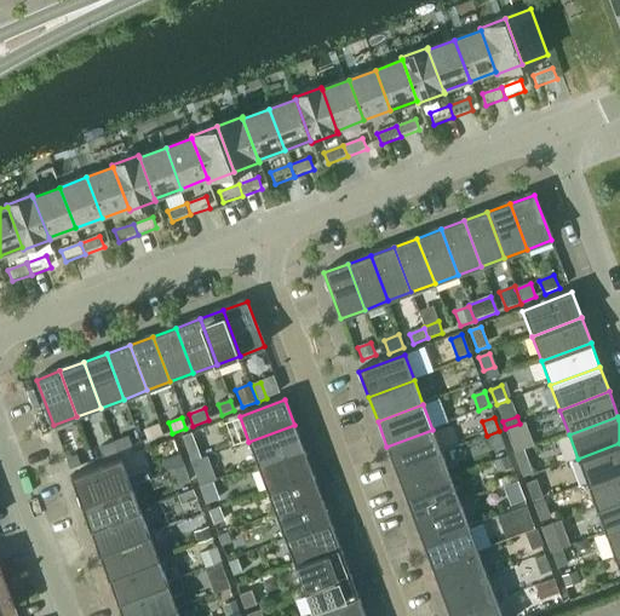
[(506,430),(511,444),(530,437),(526,422),(506,430)]
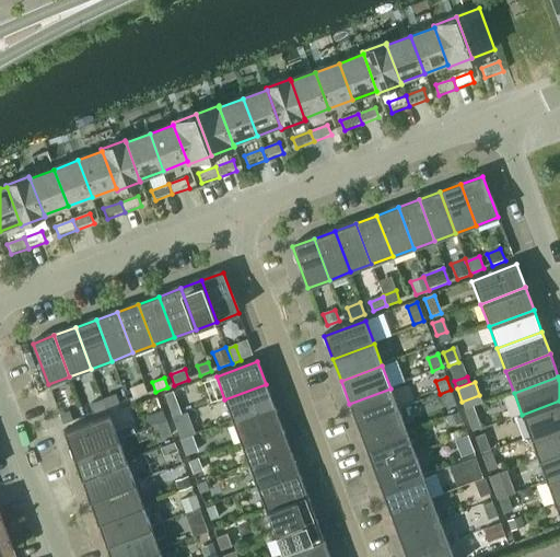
[(133,399),(148,395),(143,384),(130,390),(133,399)]
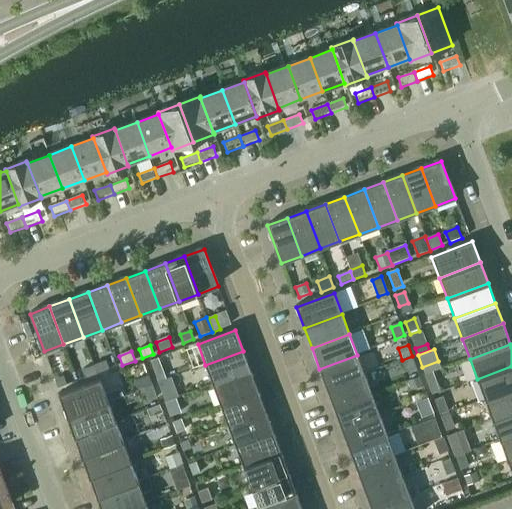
[(250,371),(243,351),(205,365),(213,385),(250,371)]
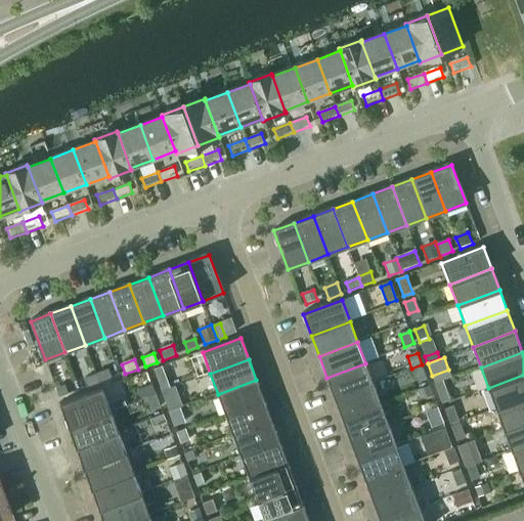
[(373,384),(365,363),(326,378),(335,398),(373,384)]
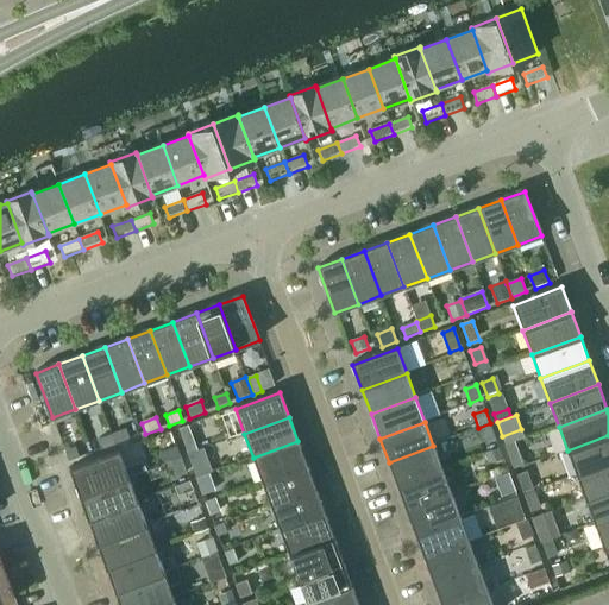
[(490,424),(476,430),(482,443),(495,439),(490,424)]
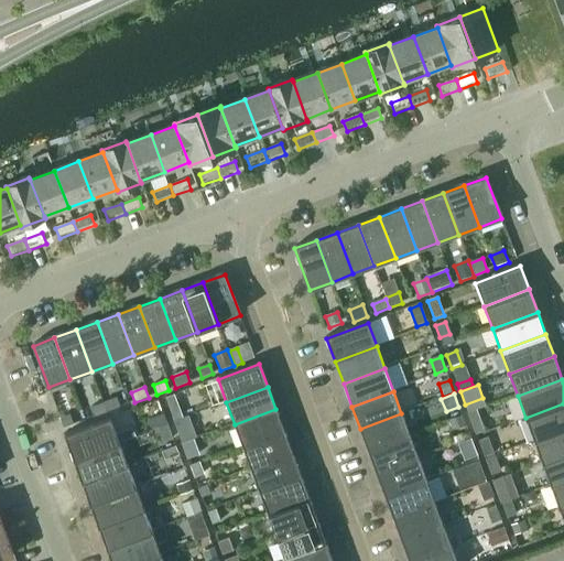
[(165,399),(172,416),(181,412),(174,395),(165,399)]
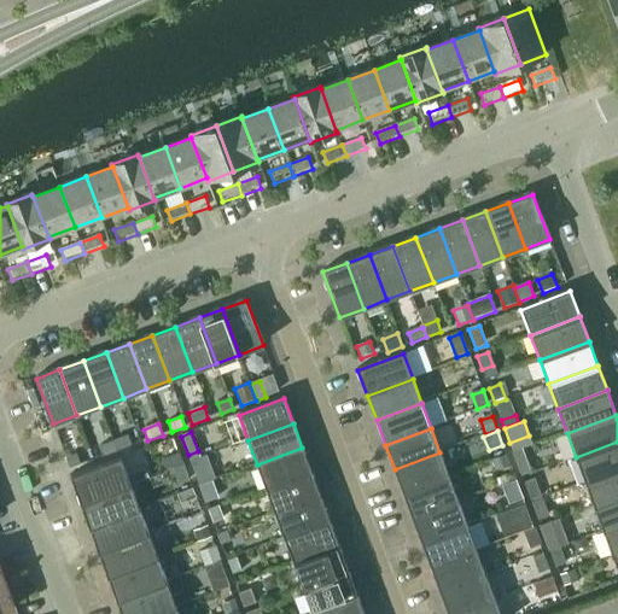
[(118,452),(132,446),(128,436),(114,440),(118,452)]
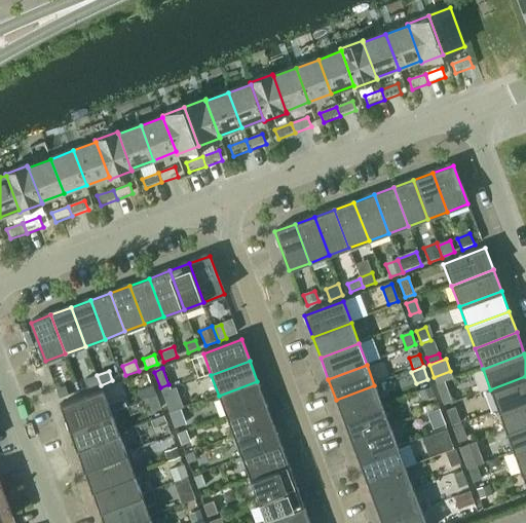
[(77,382),(81,393),(100,385),(96,376),(77,382)]
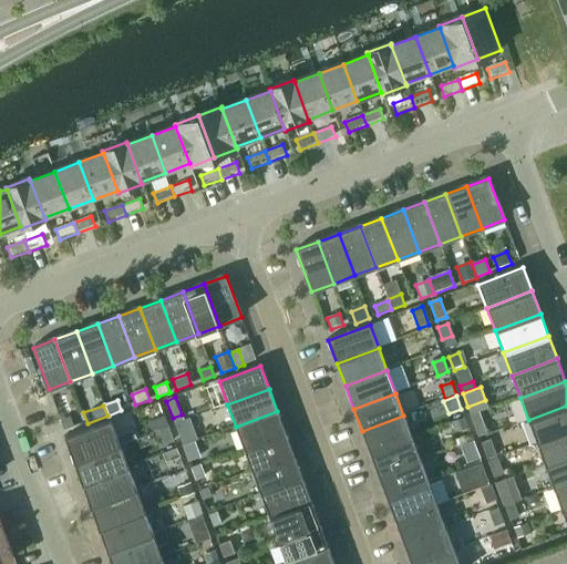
[(537,443),(566,431),(566,406),(528,420),(537,443)]
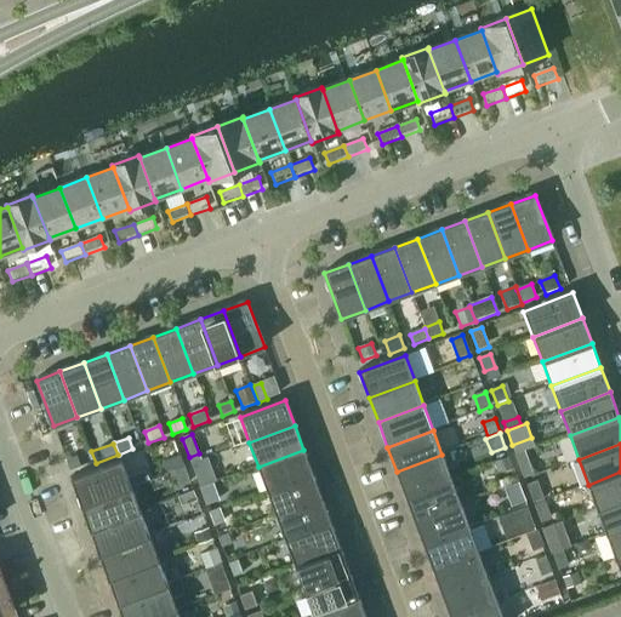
[(258,467),(268,491),(313,474),(303,450),(258,467)]
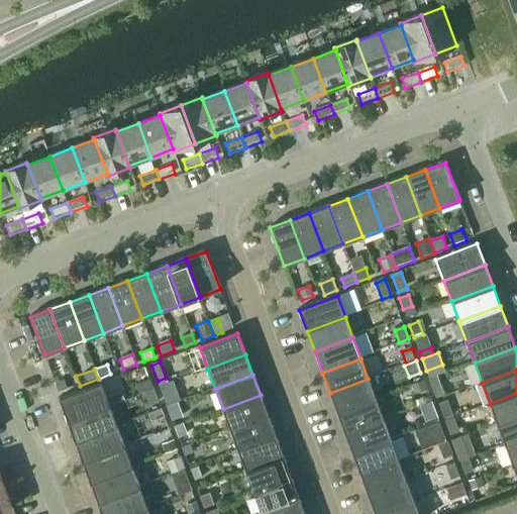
[(429,380),(433,388),(439,386),(436,377),(429,380)]
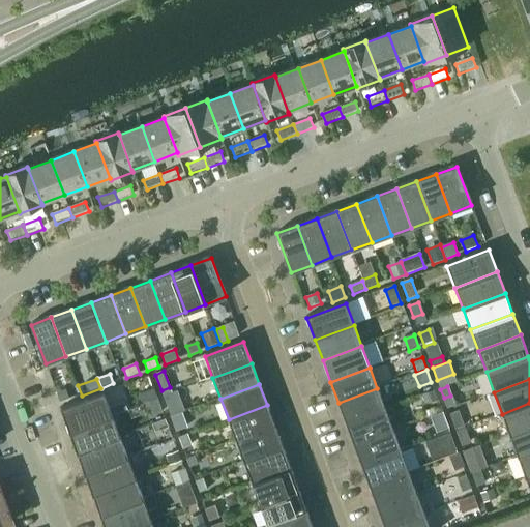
[(339,403),(346,423),(385,409),(377,388),(339,403)]
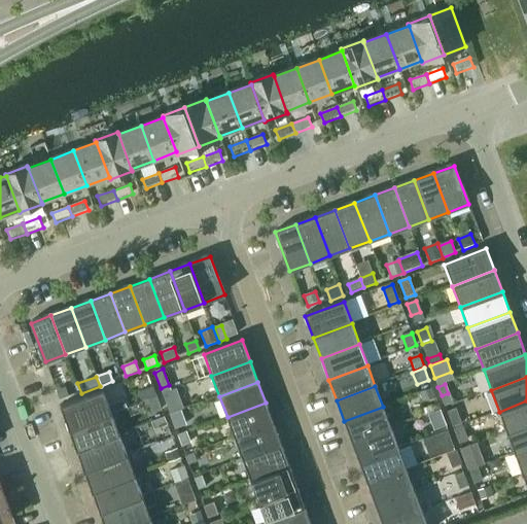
[(139,392),(142,402),(156,396),(153,387),(139,392)]
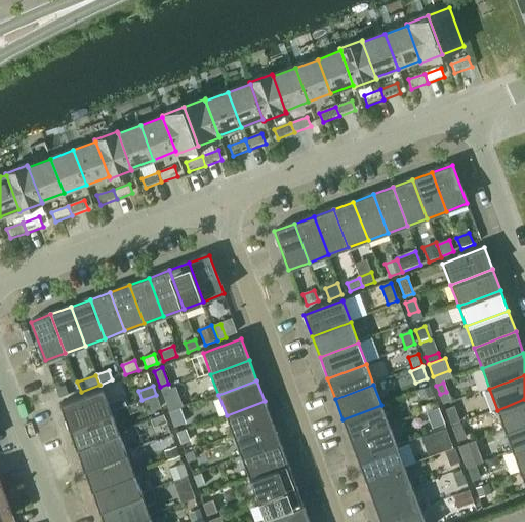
[(59,399),(71,395),(68,387),(56,391),(59,399)]
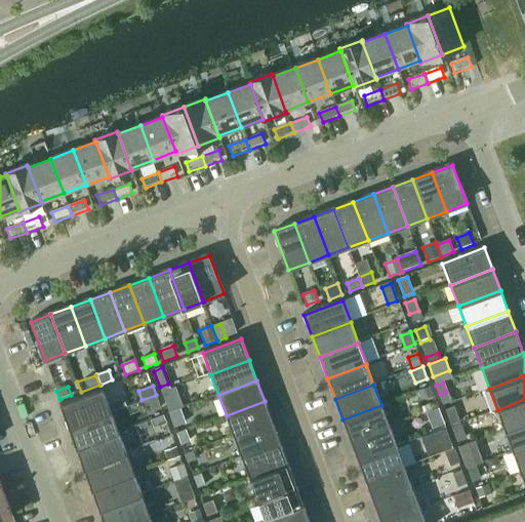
[(162,393),(167,407),(180,402),(175,388),(162,393)]
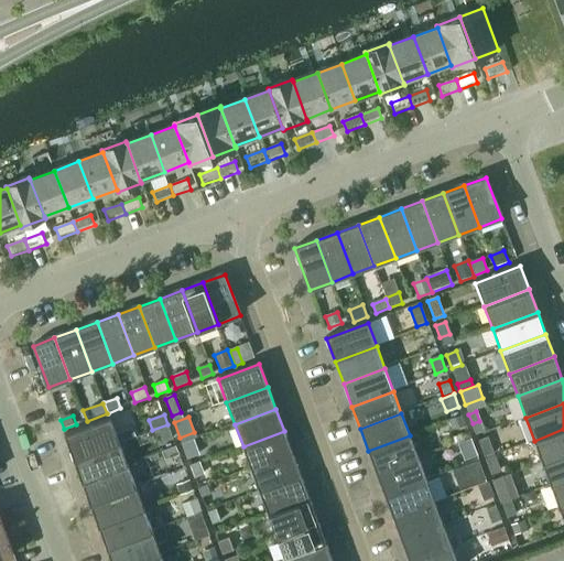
[(463,417),(448,421),(452,431),(466,425),(463,417)]
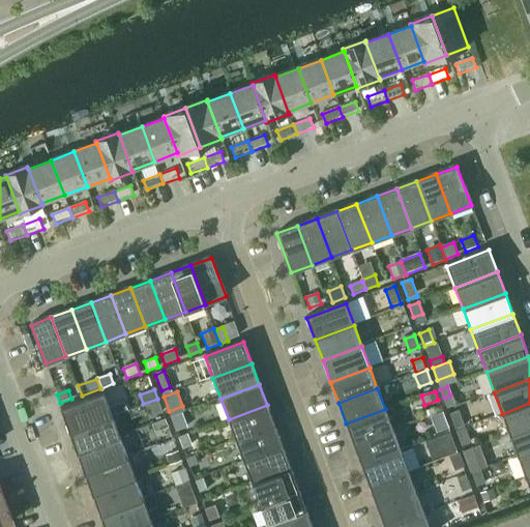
[(61,409),(69,431),(111,415),(104,393),(61,409)]
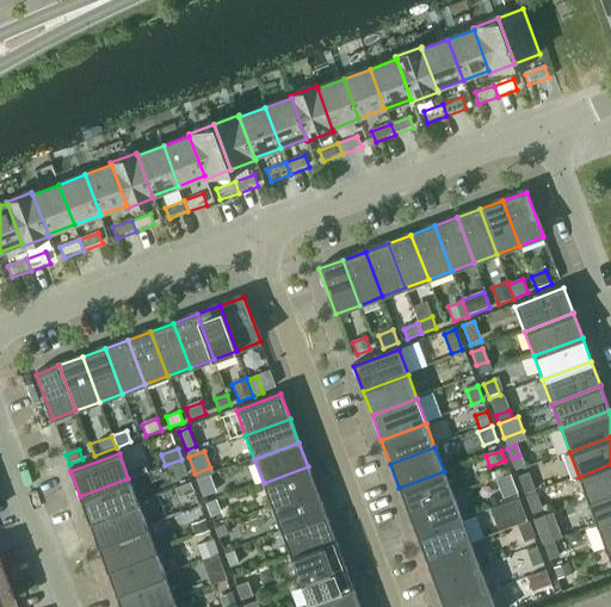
[(187,475),(181,460),(172,464),(177,478),(187,475)]
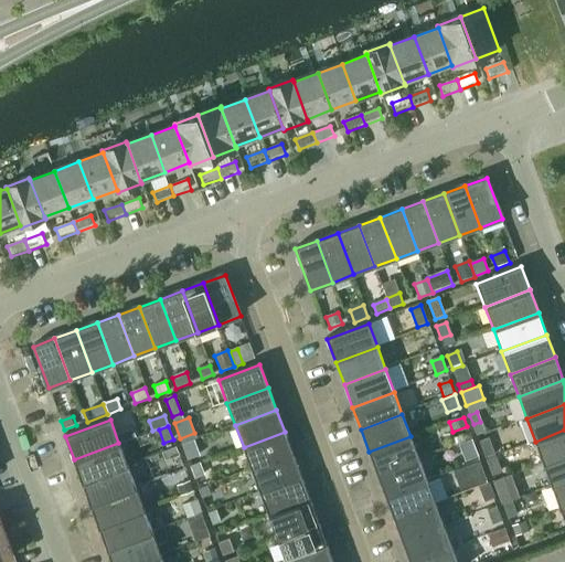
[(564,455),(564,430),(535,442),(543,464),(564,455)]
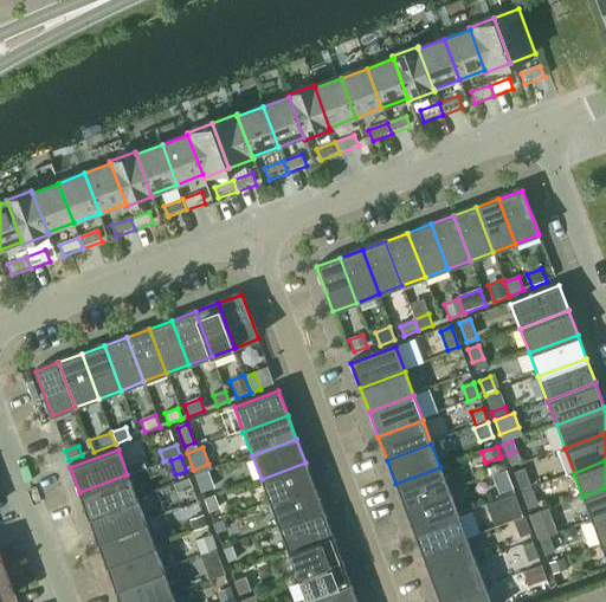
[(315,487),(305,463),(262,479),(270,504),(315,487)]
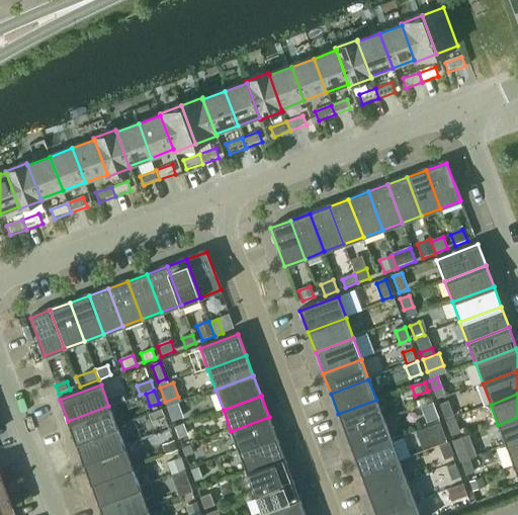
[(338,414),(346,435),(383,421),(376,400),(338,414)]
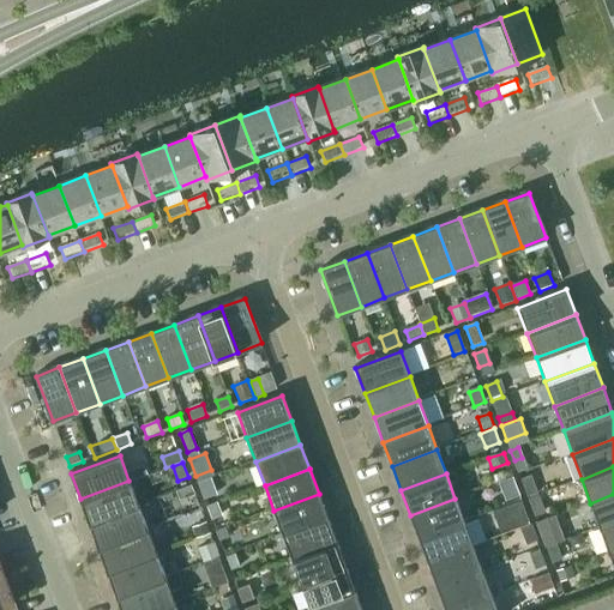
[(521,479),(528,499),(537,495),(531,476),(521,479)]
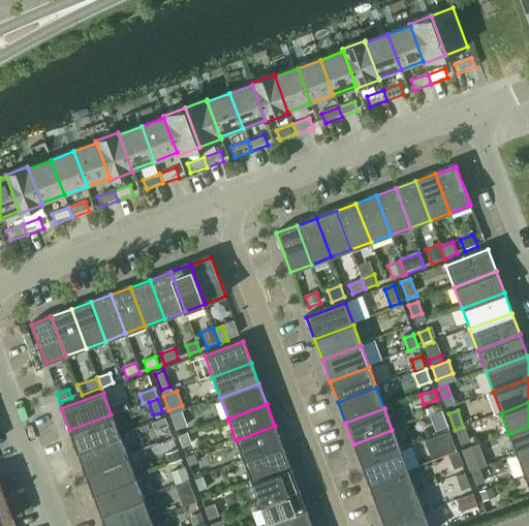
[(436,432),(447,428),(441,411),(430,415),(436,432)]
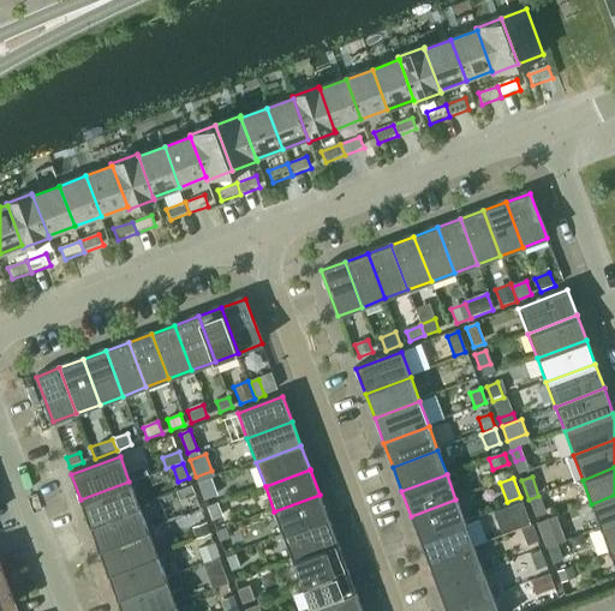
[(199,484),(207,503),(219,498),(212,479),(199,484)]
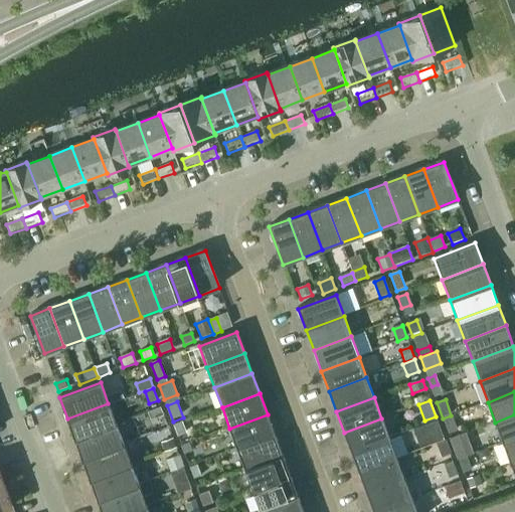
[(67,418),(74,440),(116,424),(108,403),(67,418)]
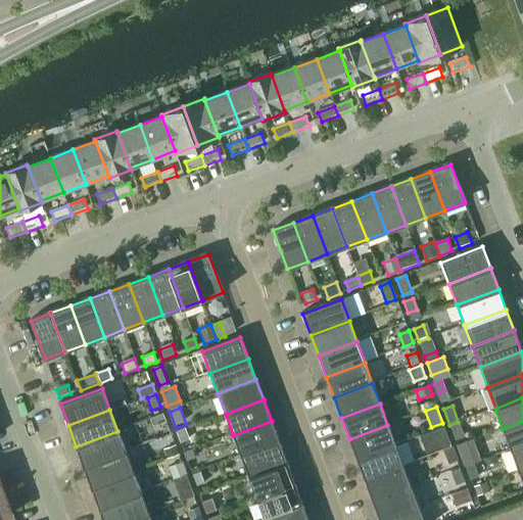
[(167,423),(163,415),(151,419),(154,427),(167,423)]
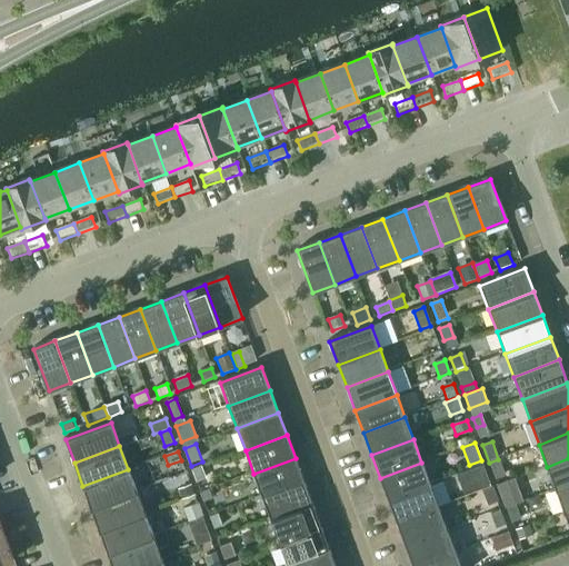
[(303,480),(296,458),(253,474),(262,496),(303,480)]
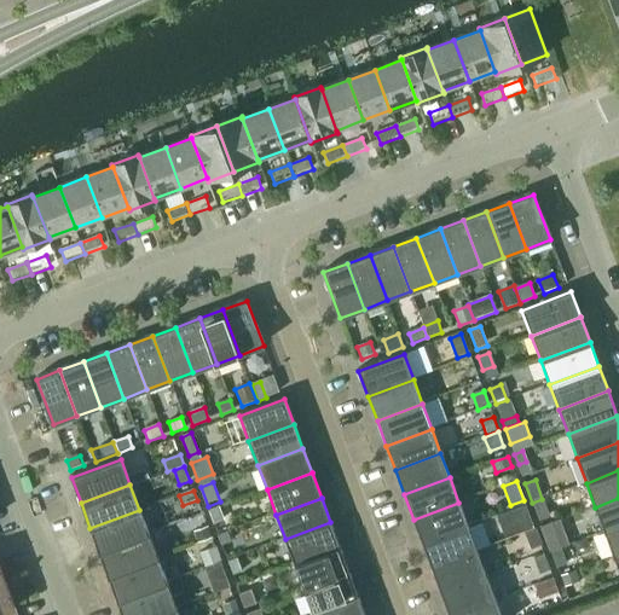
[(618,526),(618,498),(595,508),(605,532),(618,526)]
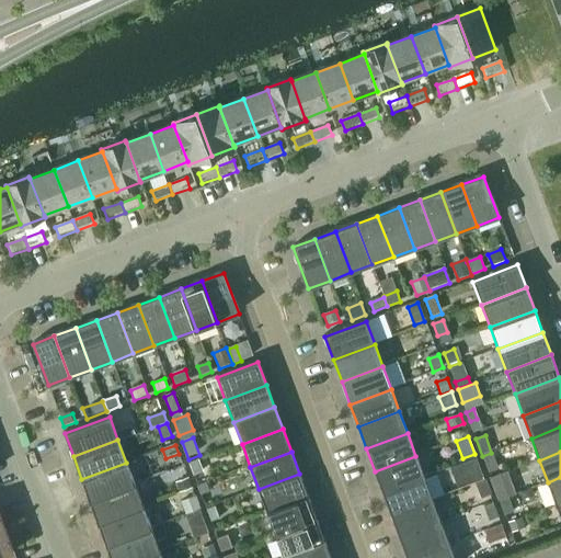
[(483,457),(489,474),(499,470),(492,454),(483,457)]
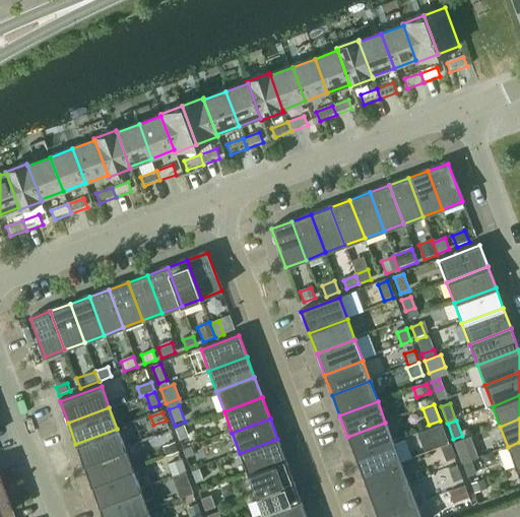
[(393,443),(385,423),(347,437),(355,457),(393,443)]
